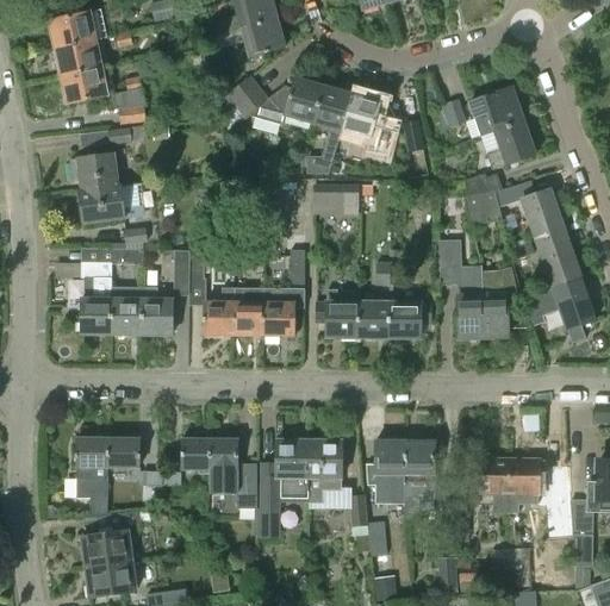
[(162,0),(150,2),(155,22),(188,16),(185,0),(162,0)]
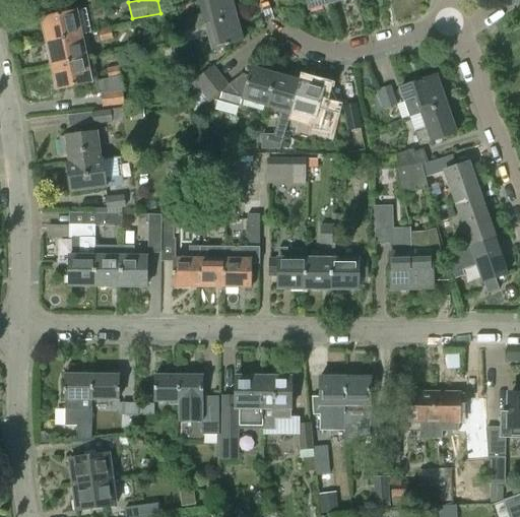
[(203,11),(177,18),(180,28),(205,21),(206,23),(237,15),(232,0),(200,0),(203,11)]
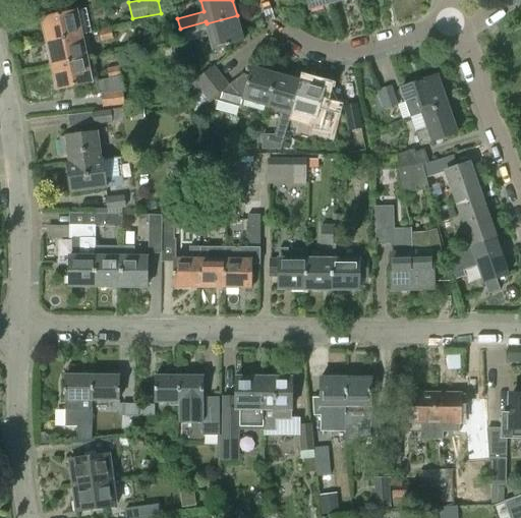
[(333,1),(332,0),(306,0),(309,8),(333,1)]
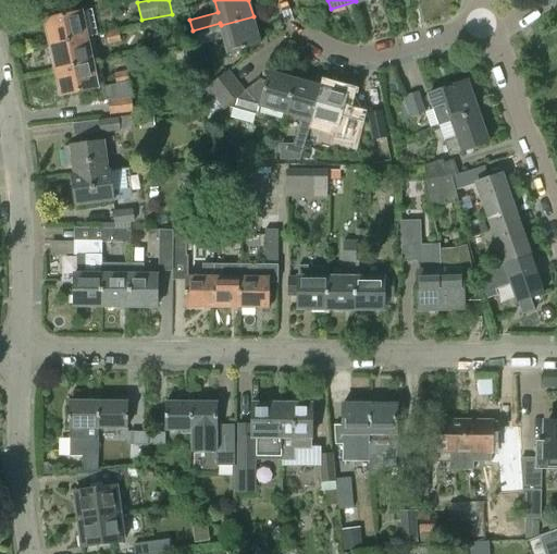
[(115,14),(113,3),(100,7),(102,17),(115,14)]
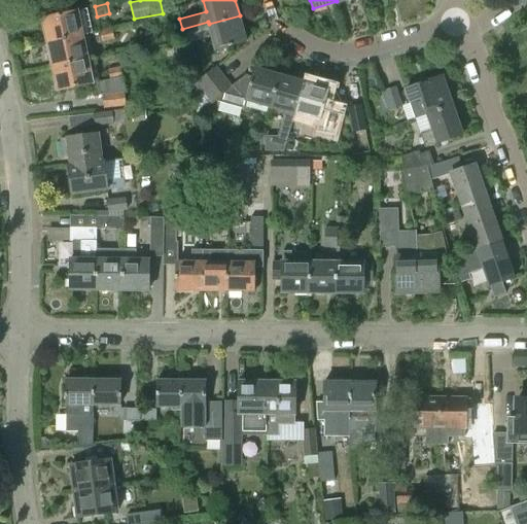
[(42,16),(47,40),(83,33),(80,22),(86,21),(83,8),(42,16)]
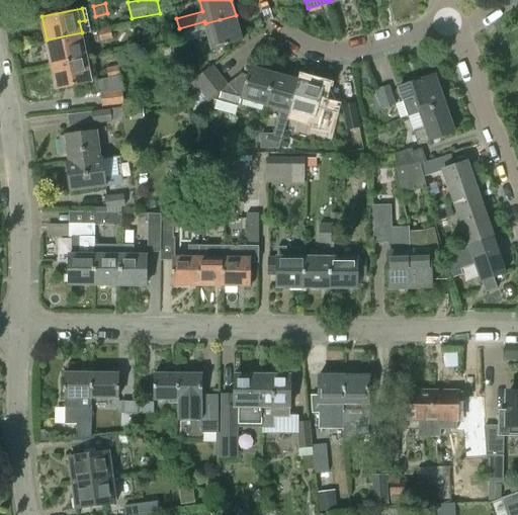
[(236,15),(205,23),(211,48),(242,39),(236,15)]
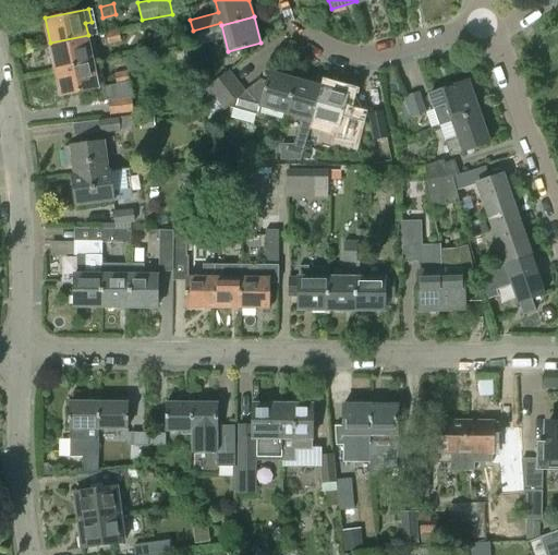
[(119,28),(106,32),(108,43),(121,39),(119,28)]
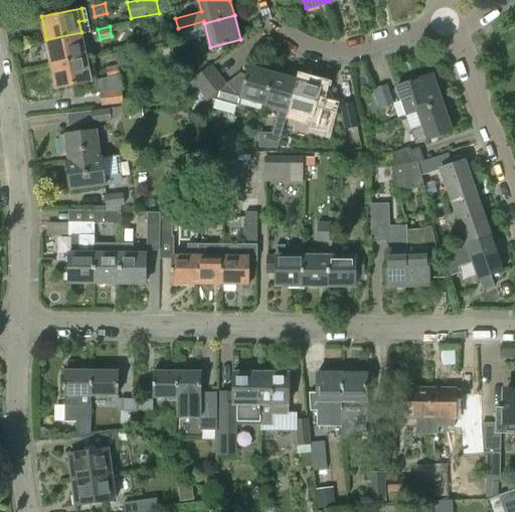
[(46,39),(51,63),(86,55),(83,42),(89,41),(87,31),(81,32),(46,39)]
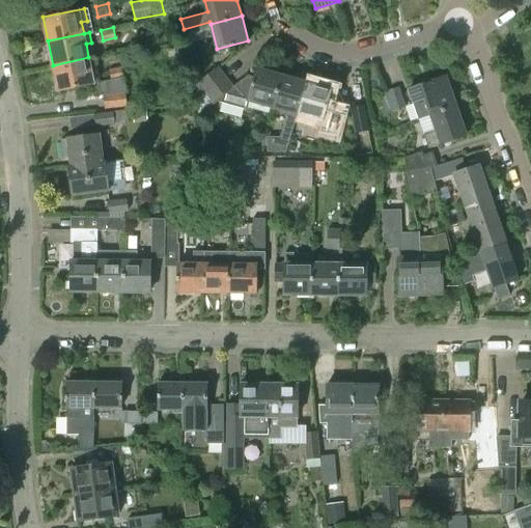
[(57,90),(99,81),(95,68),(91,70),(88,57),(53,65),(57,90)]
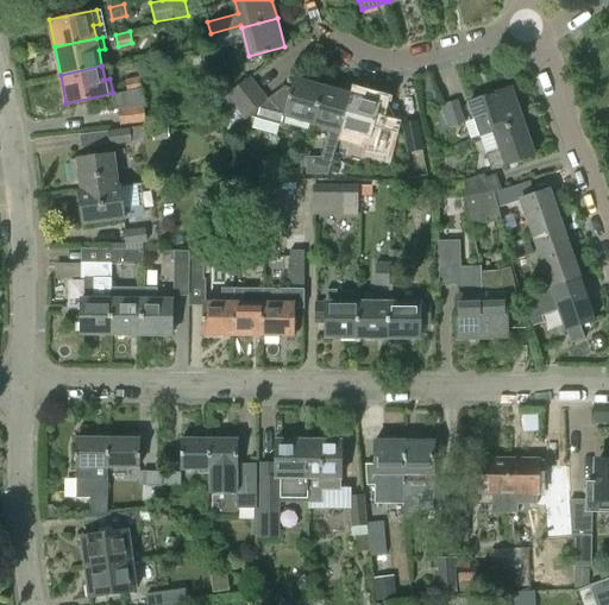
[(124,79),(126,90),(142,87),(139,75),(124,79)]
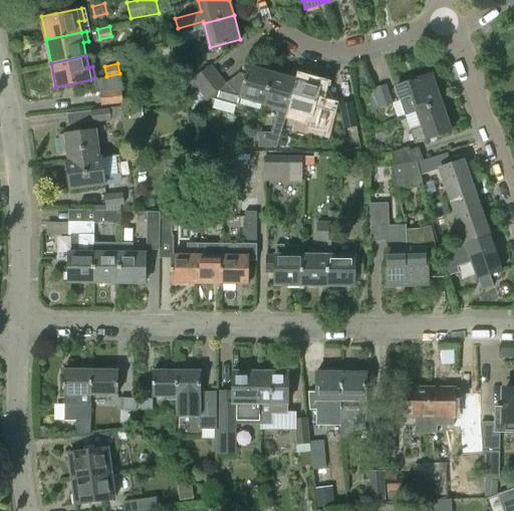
[(212,63),(192,78),(199,87),(219,72),(212,63)]
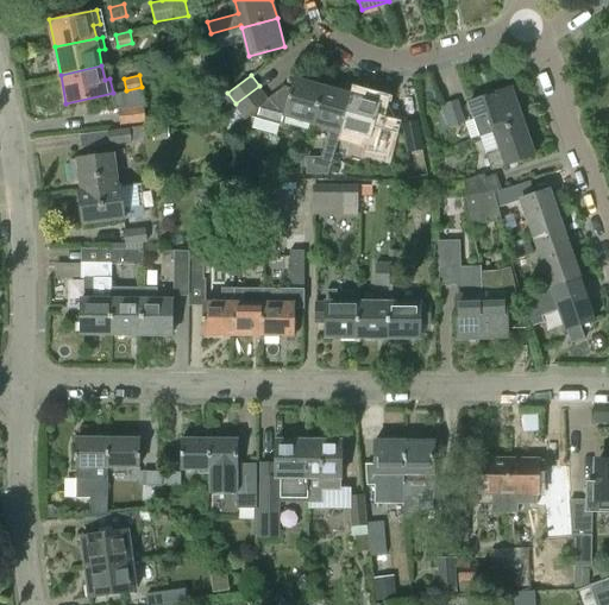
[(259,86),(236,104),(245,115),(250,112),(252,115),(282,123),(284,113),(313,121),(322,86),(294,77),(292,88),(284,86),(270,99),(259,86)]
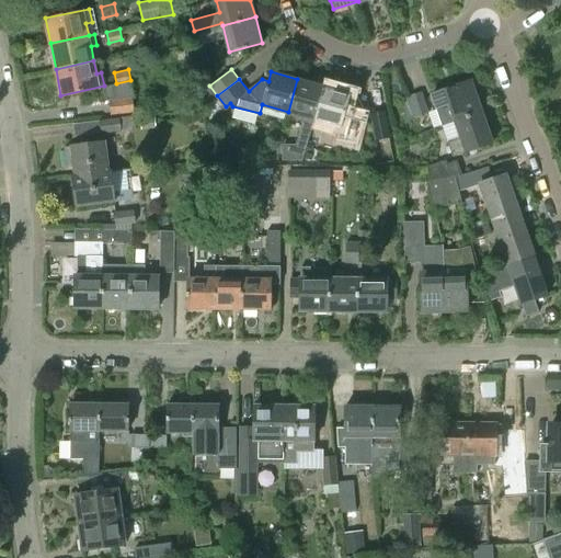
[(283,143),(283,159),(302,158),(313,118),(323,87),(297,79),(288,112),(304,116),(296,143),(283,143)]
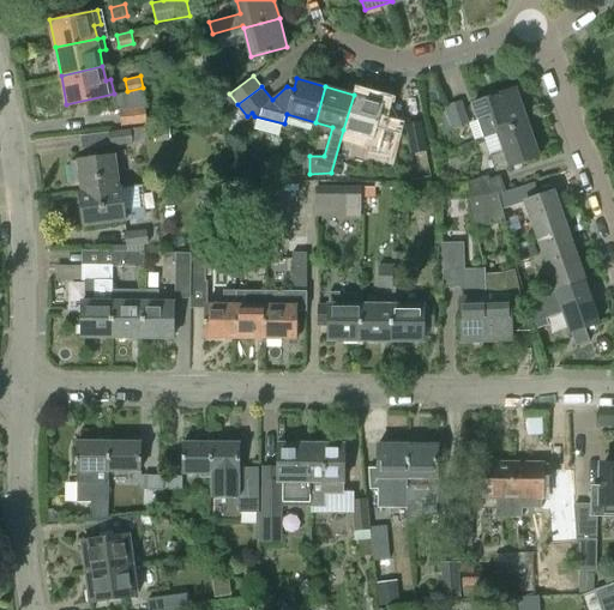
[(116,108),(119,107),(145,104),(143,88),(127,91),(114,94),(116,108)]
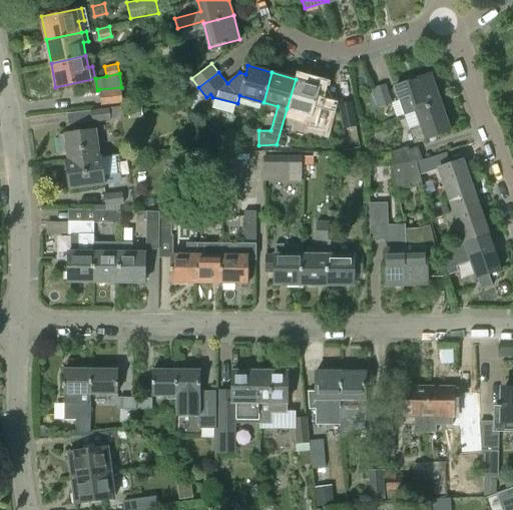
[(430,73),(394,85),(404,114),(415,110),(440,101),(439,98),(440,95),(438,89),(435,88),(430,73)]
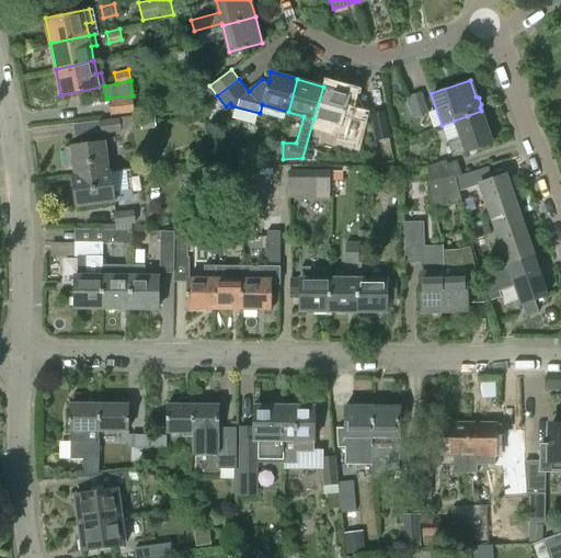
[(205,105),(217,95),(209,86),(197,95),(205,105)]
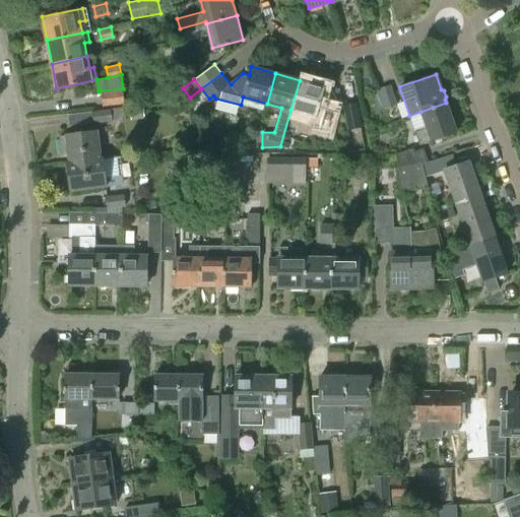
[(300,80),(290,110),(315,117),(313,125),(327,129),(332,111),(318,107),(324,86),(300,80)]
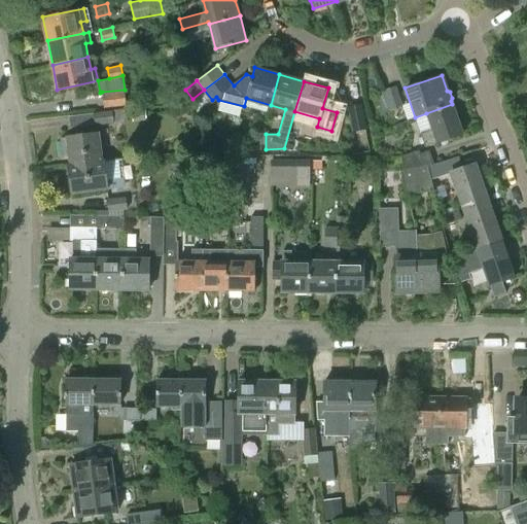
[(395,85),(377,92),(384,111),(402,104),(395,85)]
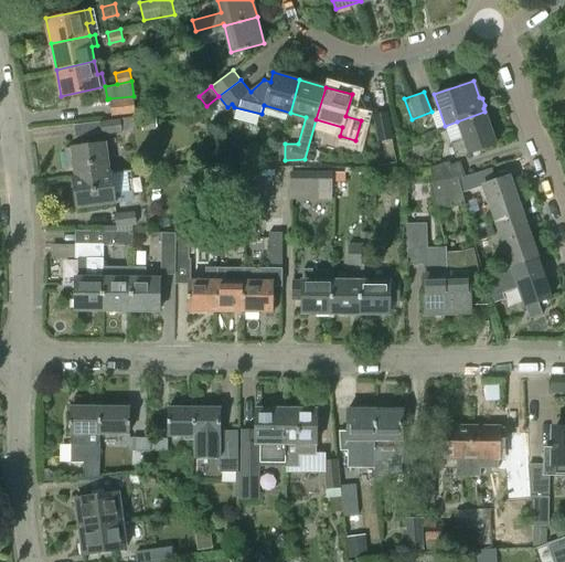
[(134,96),(109,98),(112,114),(135,112),(134,96)]
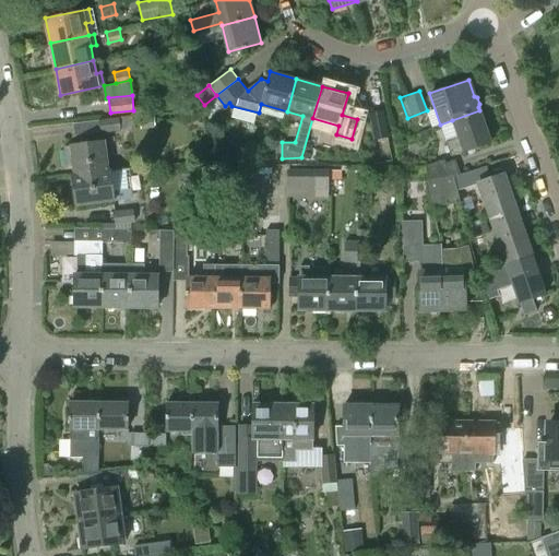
[(369,110),(375,135),(387,133),(382,108),(369,110)]
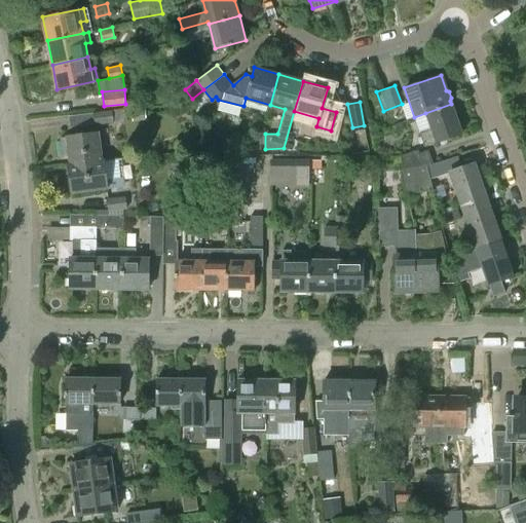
[(451,104),(425,113),(430,127),(419,132),(424,145),(436,141),(436,142),(461,133),(451,104)]
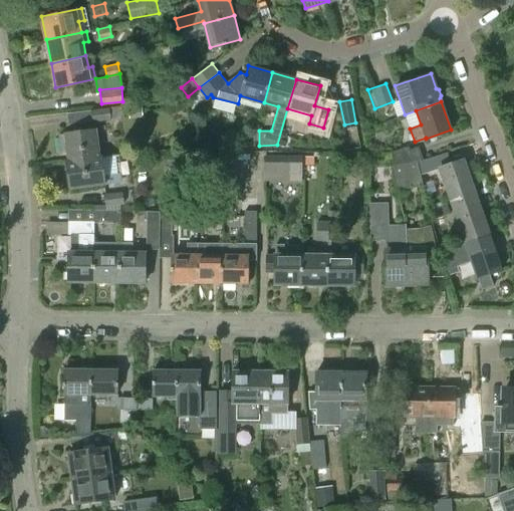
[(109,107),(91,109),(93,120),(110,118),(123,116),(121,105),(109,107)]
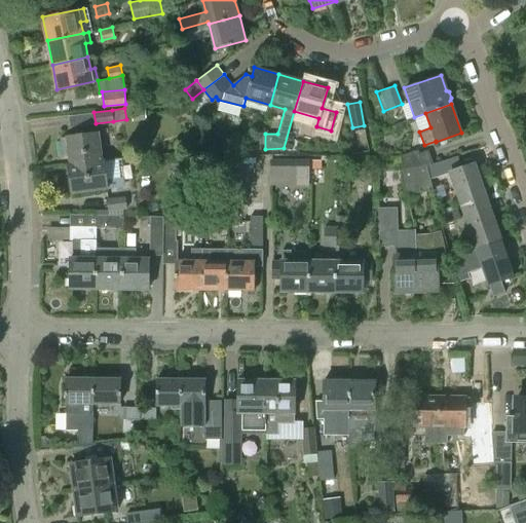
[(144,111),(132,111),(133,120),(145,120),(144,111)]
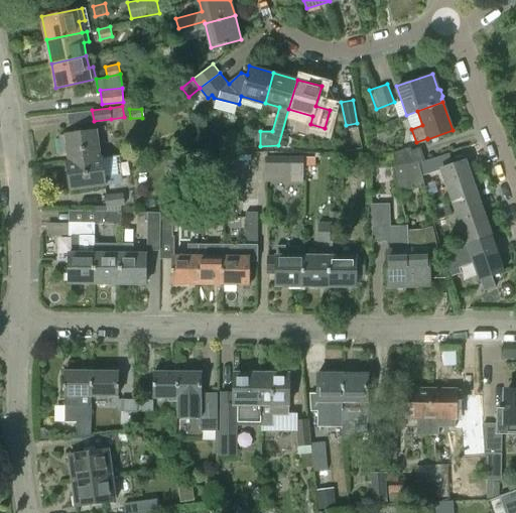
[(67,150),(68,160),(102,156),(99,131),(59,136),(61,151),(67,150)]
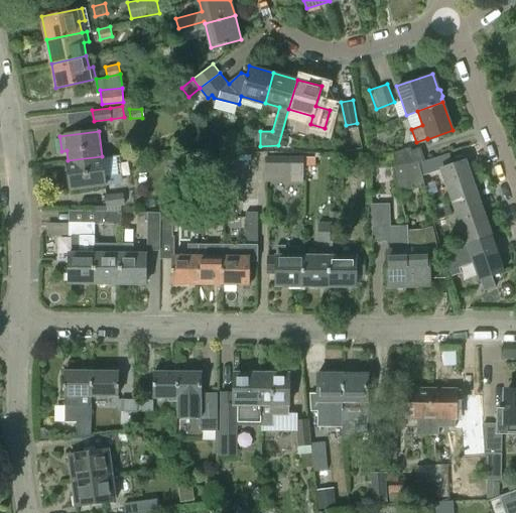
[(411,145),(394,151),(396,165),(420,160),(426,159),(421,145),(413,148),(411,145)]
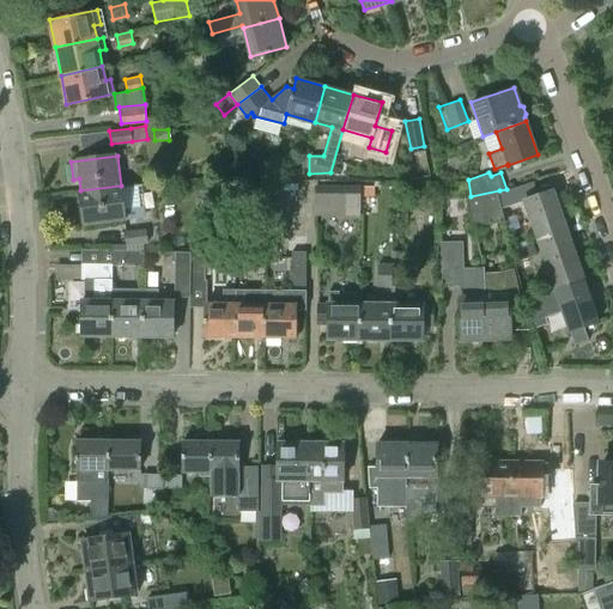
[(267,178),(238,182),(241,196),(269,193),(267,178)]
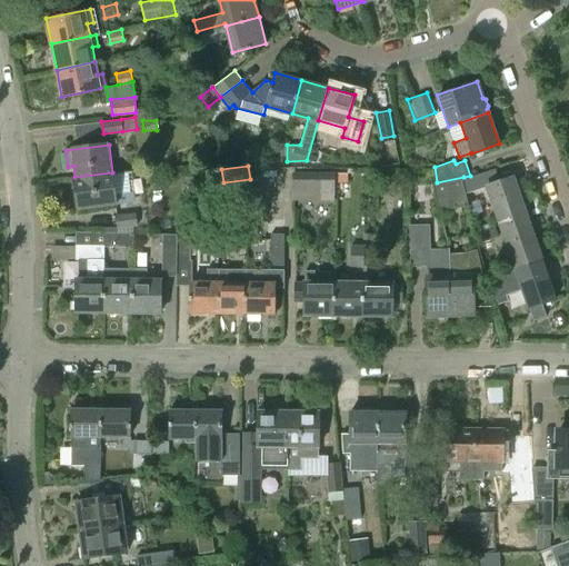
[(297,174),(336,175),(336,167),(297,166),(297,174)]
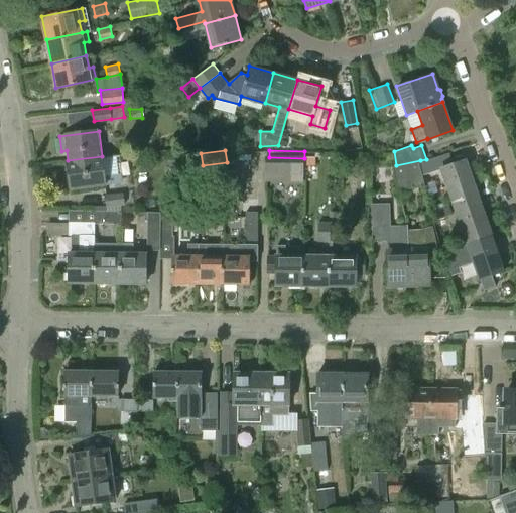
[(426,159),(420,160),(423,175),(442,168),(454,203),(478,195),(466,159),(453,163),(448,151),(426,159)]
